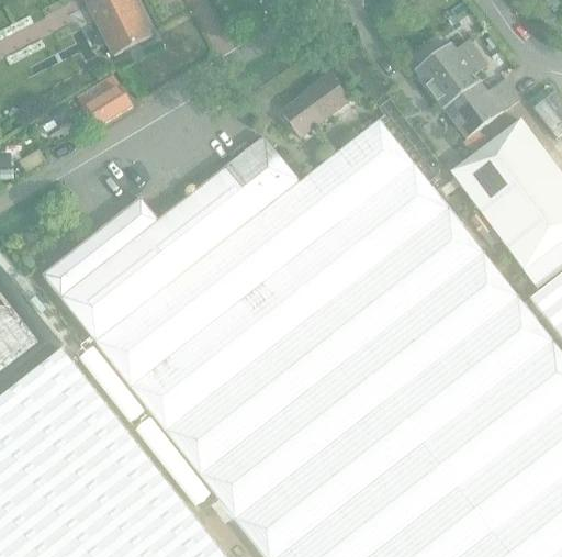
[(88,0),(104,34),(113,53),(154,33),(152,29),(135,0),(88,0)]
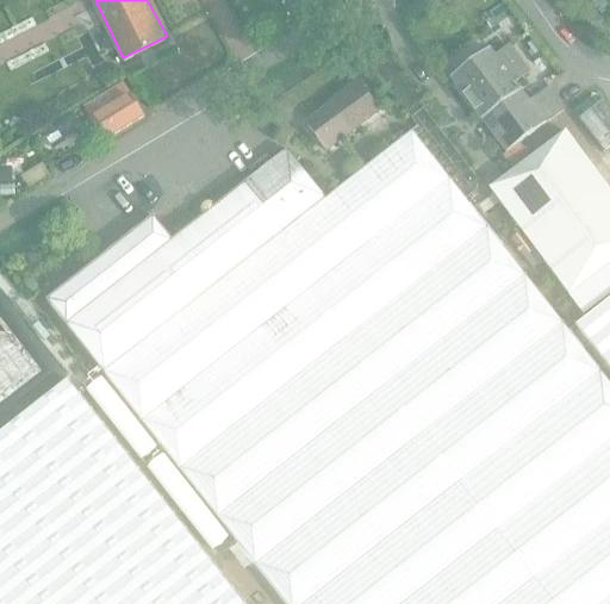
[(450,73),(478,110),(517,81),(515,78),(529,67),(509,39),(493,50),(489,44),(450,73)]
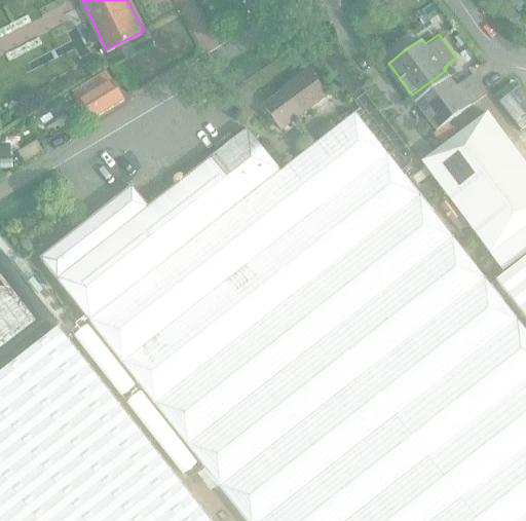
[(106,67),(72,87),(87,113),(97,108),(99,111),(123,96),(106,67)]
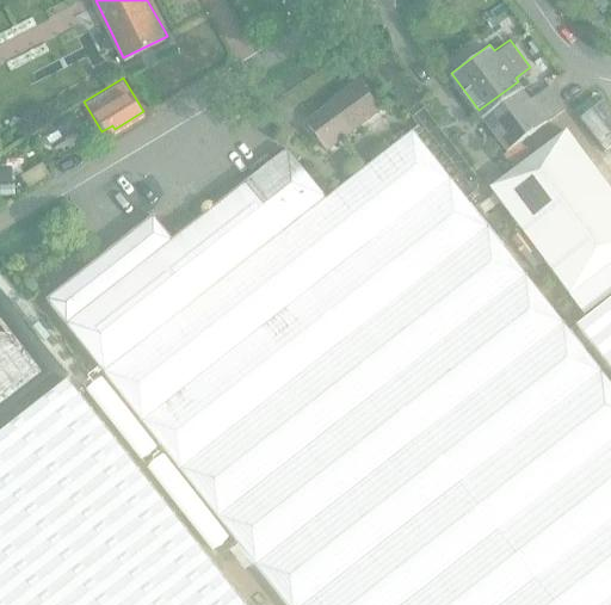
[(327,147),(377,110),(356,80),(338,93),(339,96),(307,121),(327,147)]
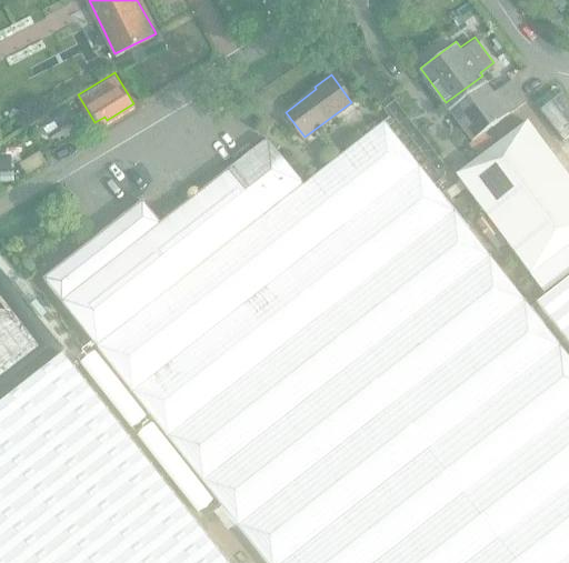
[(492,90),(482,76),(446,102),(472,138),(526,98),(510,77),(492,90)]
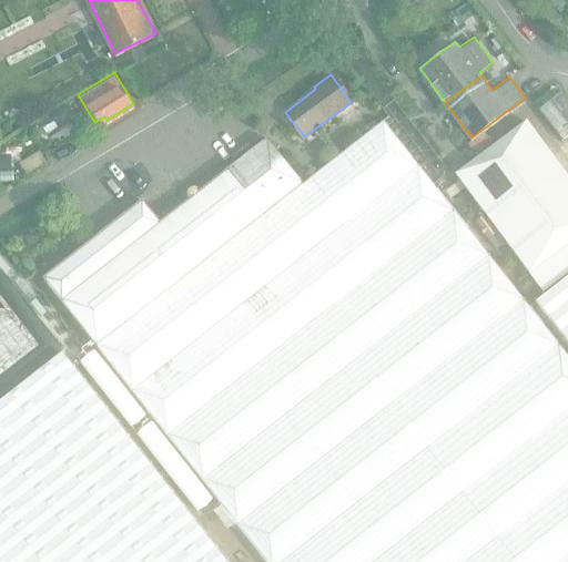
[(541,103),(538,105),(563,136),(567,132),(567,96),(561,88),(541,103)]
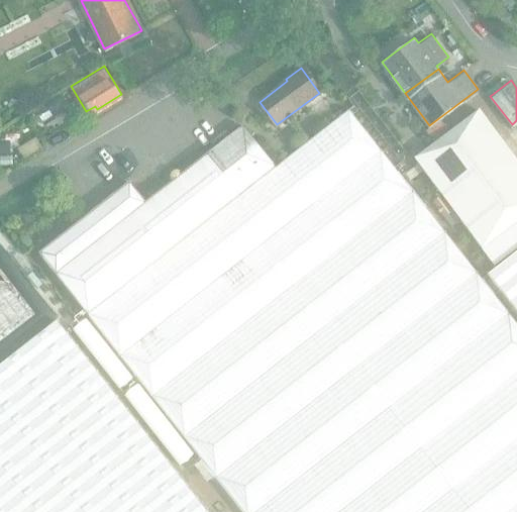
[(53,115),(53,114),(69,104),(62,94),(35,110),(42,121),(53,115)]
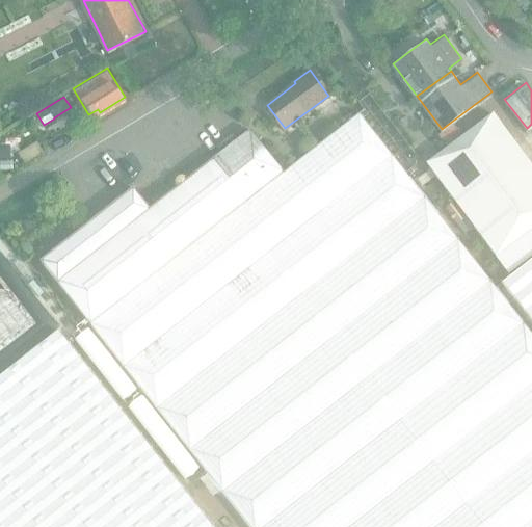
[(426,160),(496,254),(531,226),(531,162),(493,110),(426,160)]
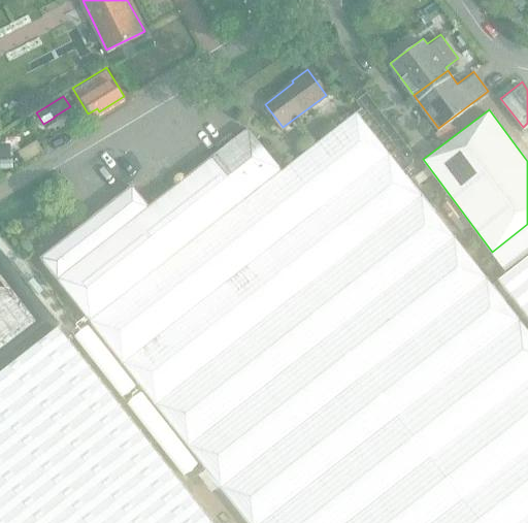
[(283,168),(281,166),(88,319),(248,522),(527,522),(527,330),(356,110),(283,168)]
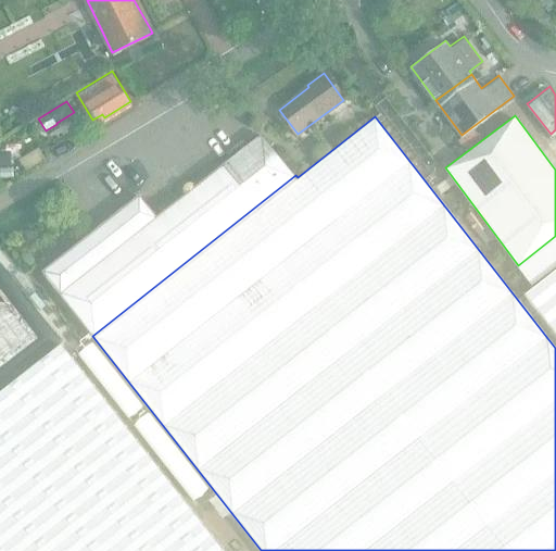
[(41,272),(92,336),(295,175),(262,134),(155,217),(139,196),(41,272)]
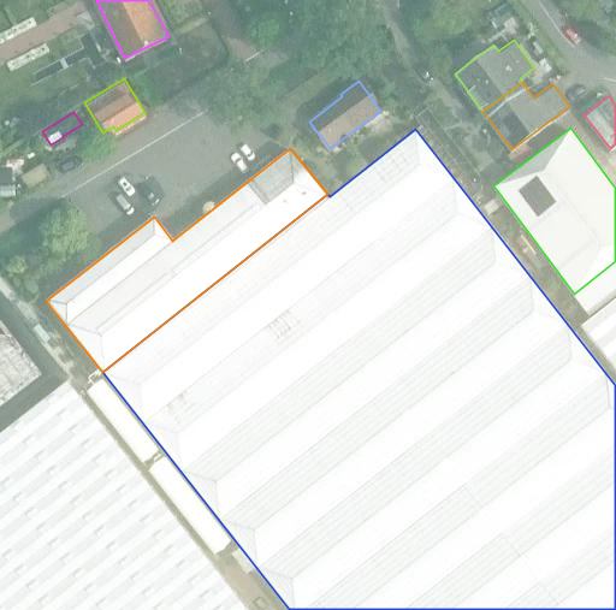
[(12,164),(0,163),(0,179),(12,179),(12,164)]
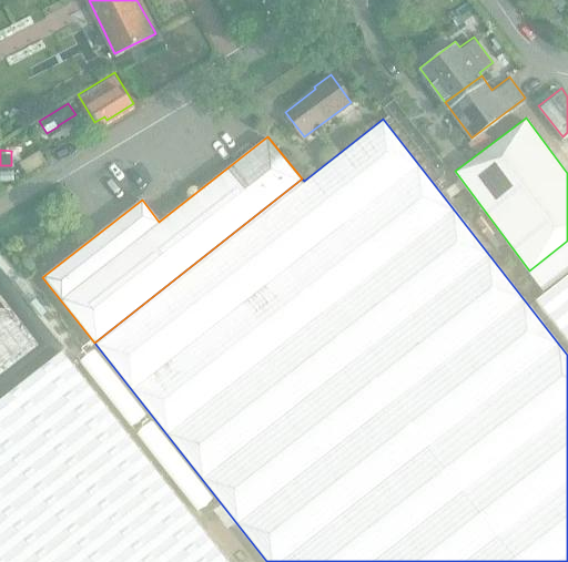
[(12,166),(0,166),(0,177),(13,177),(12,166)]
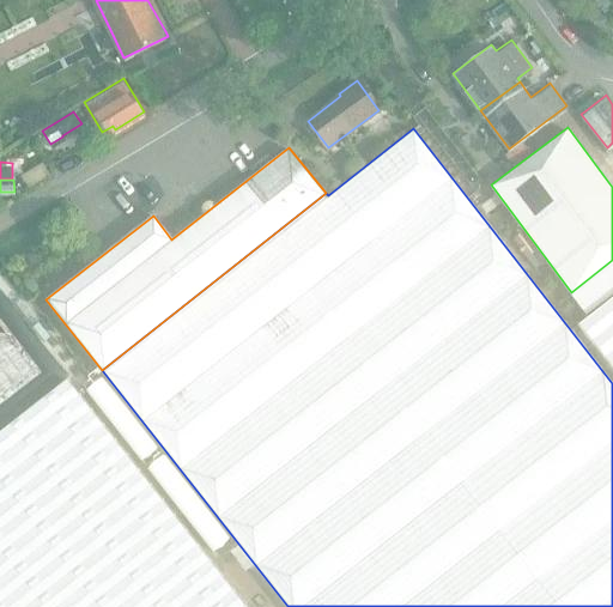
[(522,229),(513,236),(533,263),(544,255),(522,229)]
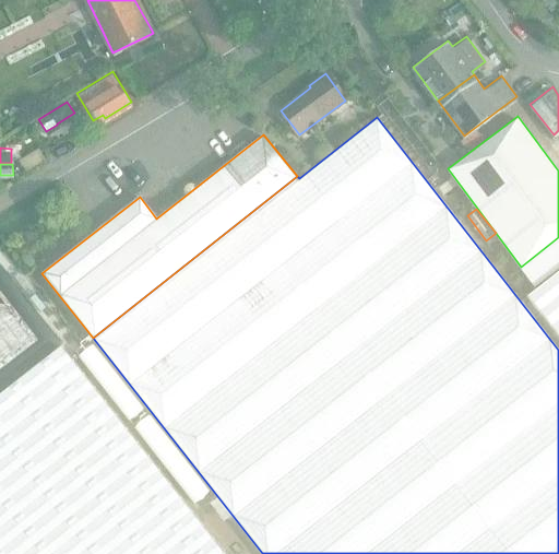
[(558,270),(527,295),(558,333),(558,270)]
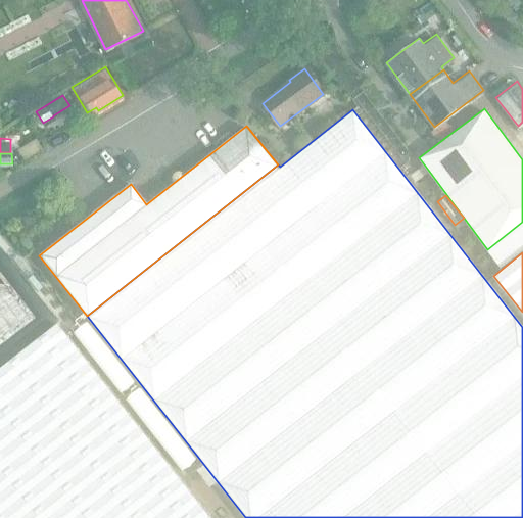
[(0,366),(0,517),(210,517),(56,322),(0,366)]
